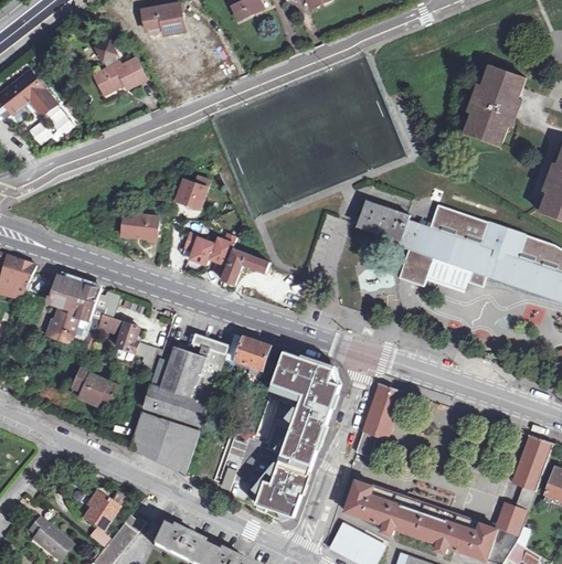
[(236,3),(242,18),(268,9),(264,0),(239,0),(240,2),(236,3)]
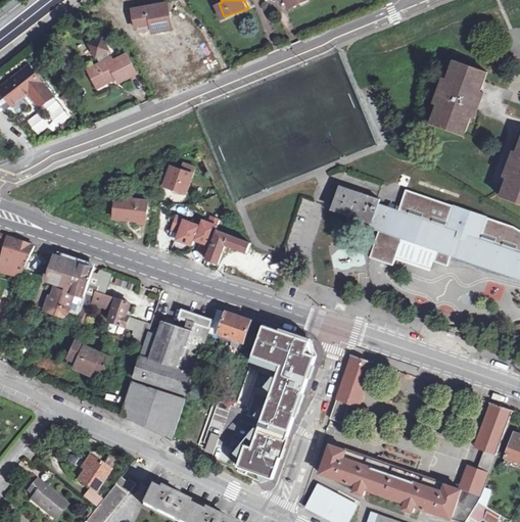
[(128,5),(131,25),(145,22),(146,29),(167,27),(163,1),(128,5)]
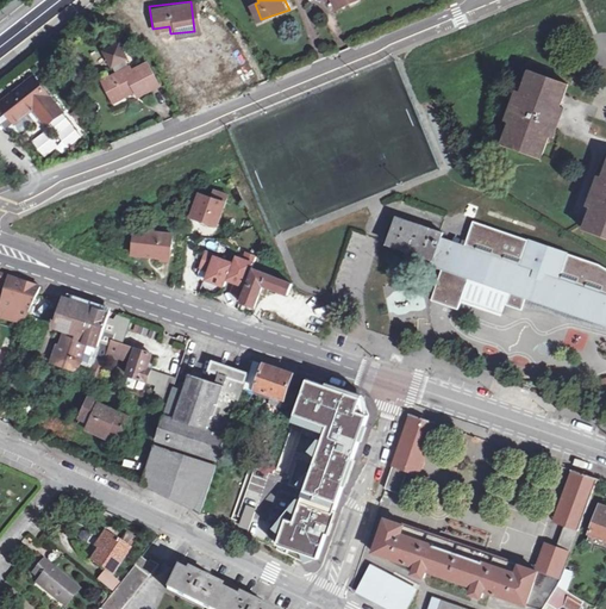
[(169,26),(152,29),(154,36),(170,33),(169,26)]
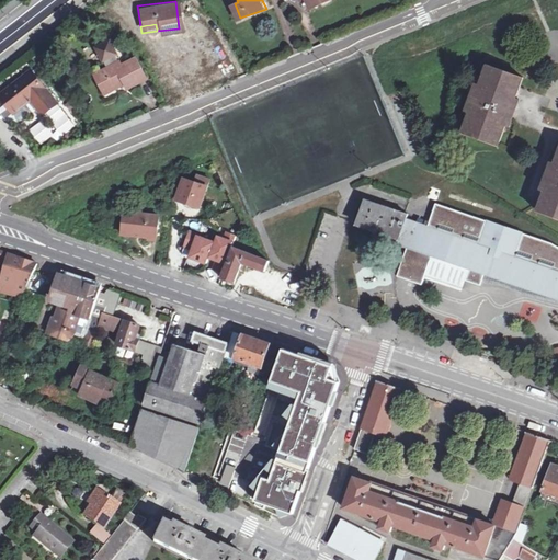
[(105,68),(93,75),(103,94),(122,84),(125,90),(145,79),(134,59),(118,67),(117,64),(116,65),(112,56),(115,55),(110,42),(95,47),(105,68)]
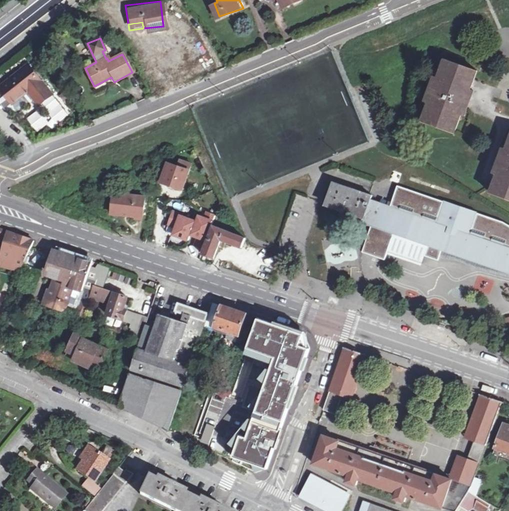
[(462,106),(466,107),(468,99),(465,98),(468,89),(475,71),(443,59),(436,78),(433,86),(429,86),(426,93),(430,94),(427,103),(420,122),(452,134),(459,115),(462,106)]
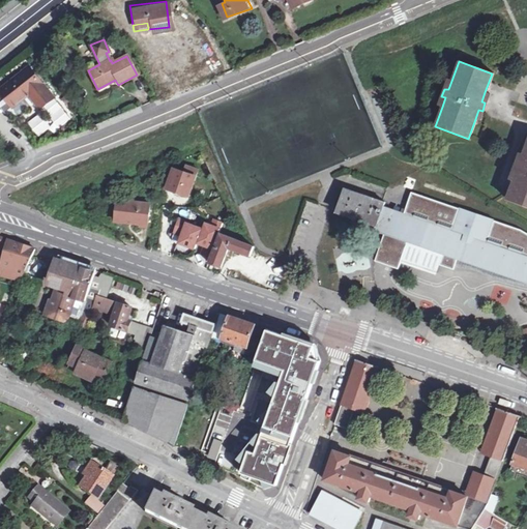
[(28,93),(33,100),(38,108),(53,97),(28,66),(0,88),(0,93),(3,98),(10,107),(28,93)]
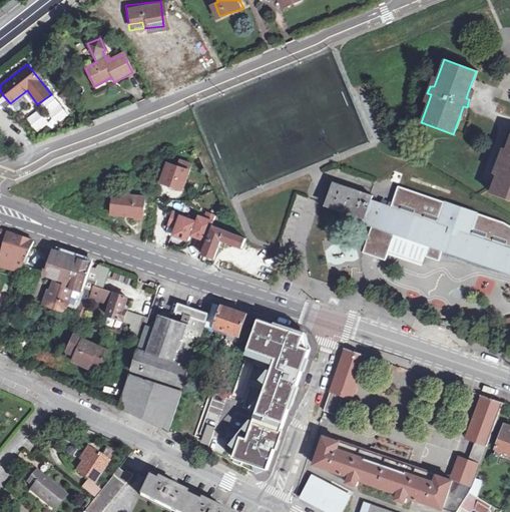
[(13,111),(32,97),(27,90),(10,103),(3,95),(0,96),(0,105),(3,109),(4,110),(6,111),(8,111),(10,112),(11,112),(13,111)]
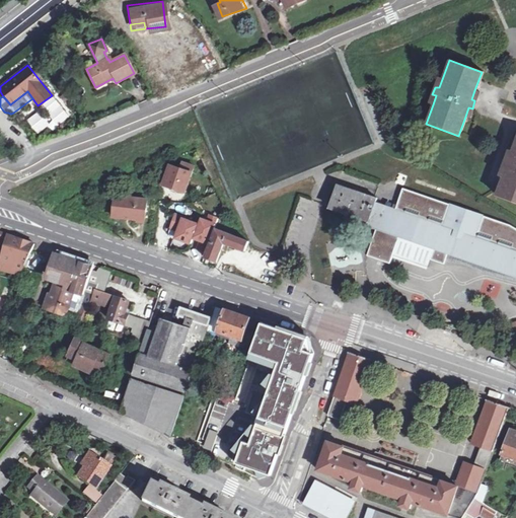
[(515,137),(511,151),(508,160),(505,159),(503,165),(506,167),(503,176),(496,196),(515,202),(515,137)]
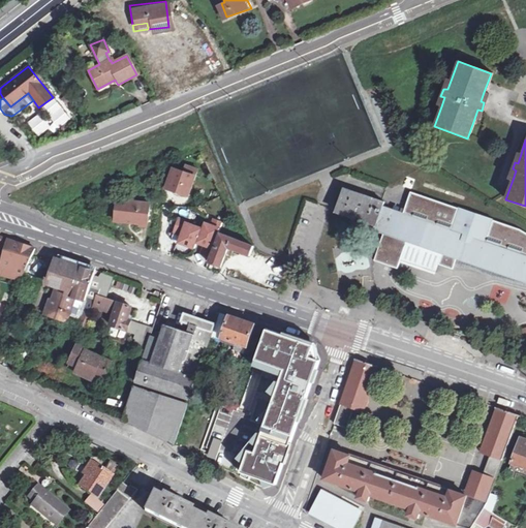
[(165,188),(171,190),(177,192),(186,195),(194,169),(185,166),(184,169),(180,168),(179,172),(171,168),(165,188)]
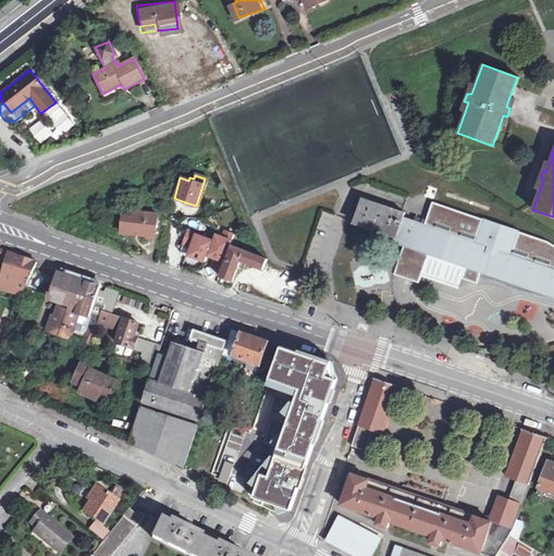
[(394,241),(465,264),(478,269),(553,295),(553,269),(511,255),(517,232),(480,219),(474,242),(402,217),(403,212),(360,198),(352,222),(396,237),(394,241)]
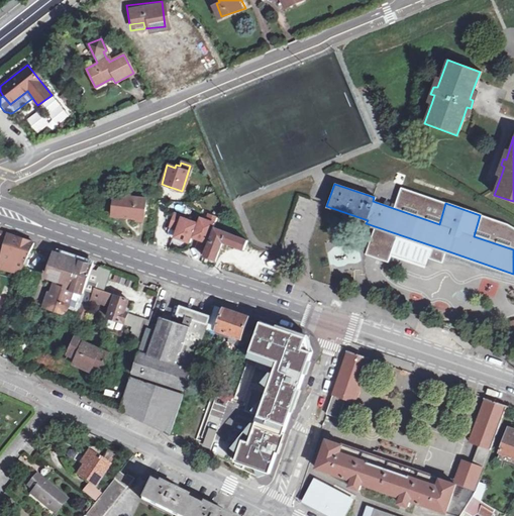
[(113,193),(110,213),(141,217),(144,196),(113,193)]
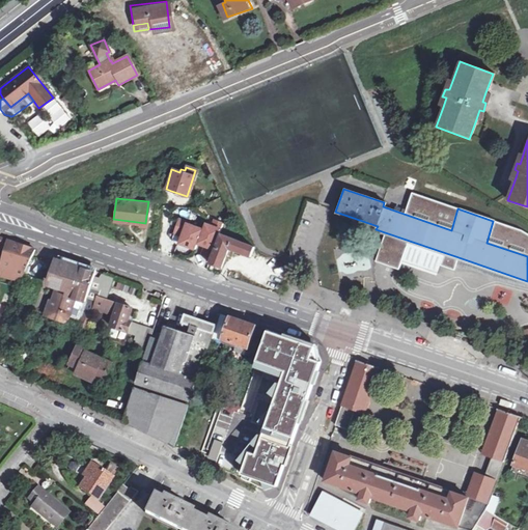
[(177,244),(202,254),(214,228),(188,219),(177,244)]
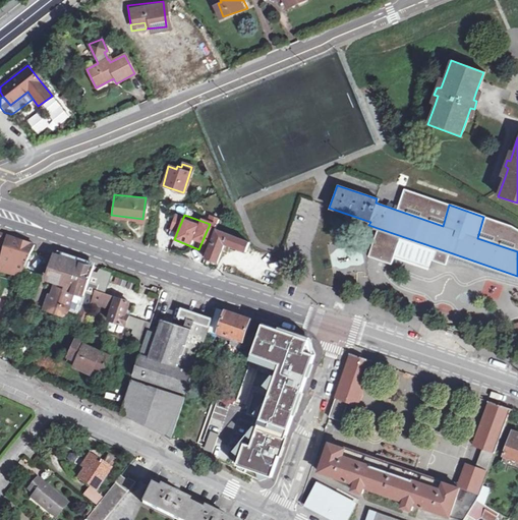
[(247,240),(214,229),(204,257),(216,262),(222,243),(243,251),(247,240)]
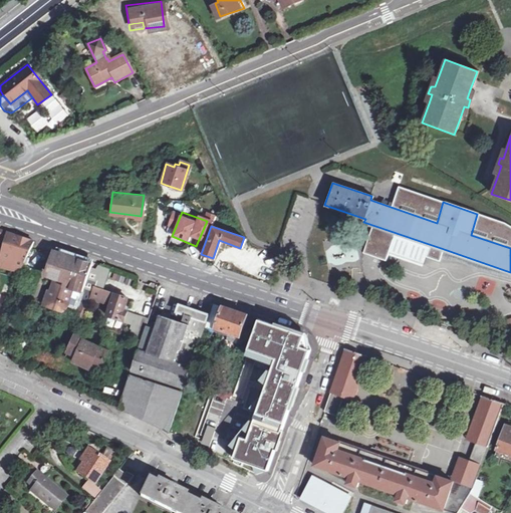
[(33,241),(7,233),(2,248),(0,247),(0,262),(11,266),(9,270),(21,275),(28,256),(30,250),(33,241)]
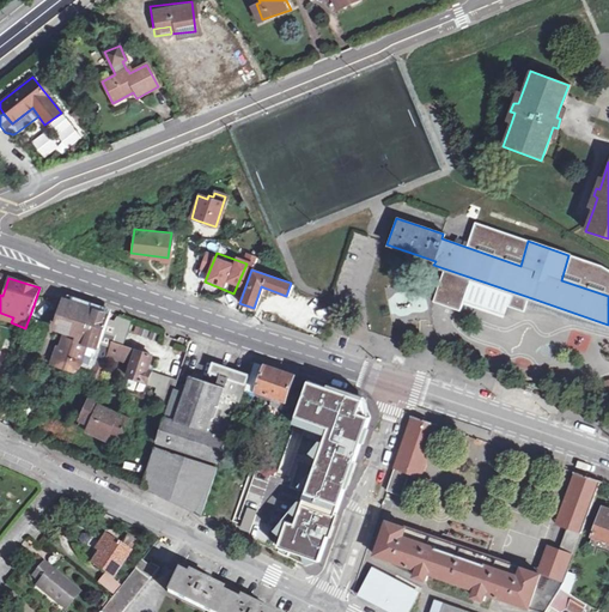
[(523,306),(525,296),(511,291),(509,301),(523,306)]
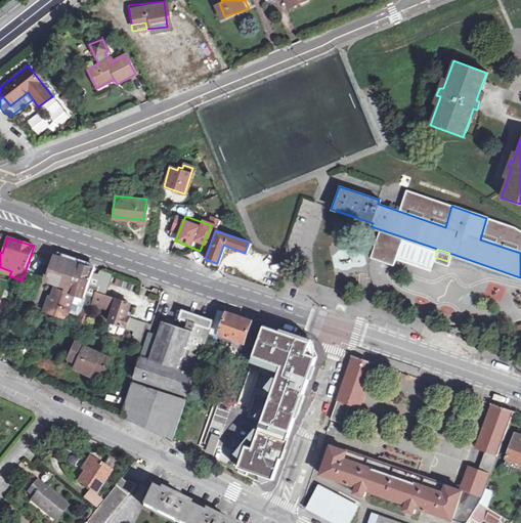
[(59,259),(58,261),(93,271),(94,270),(59,259)]
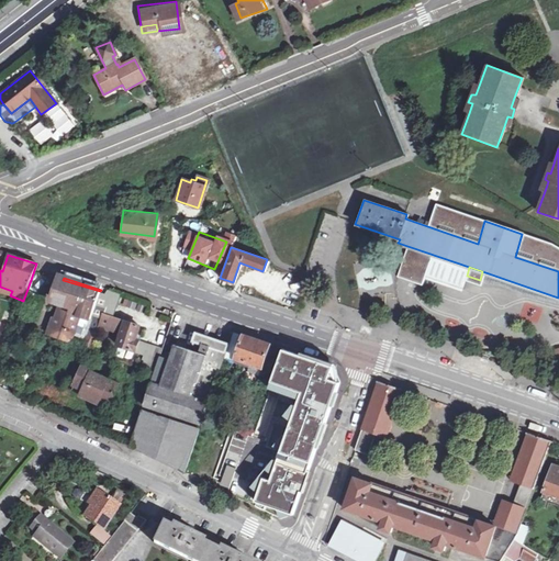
[(100,291),(63,280),(56,301),(58,302),(70,306),(67,313),(57,309),(47,335),(70,343),(79,316),(90,321),(99,294),(100,291)]
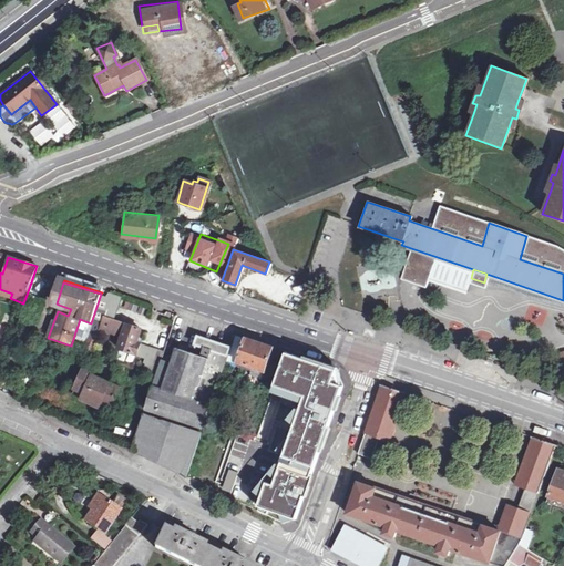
[(12,294),(0,289),(0,295),(10,298),(12,294)]
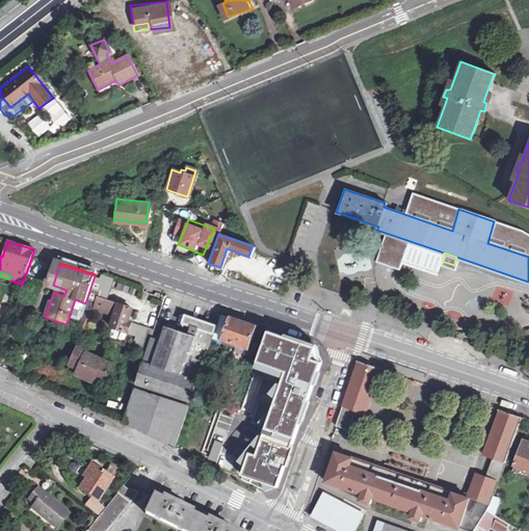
[(84,332),(93,309),(97,296),(100,288),(102,282),(94,279),(85,303),(76,328),(84,332)]
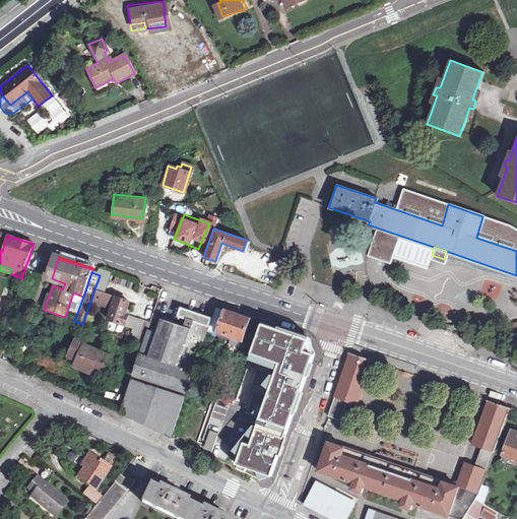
[(109,308),(113,296),(94,289),(90,302),(109,308)]
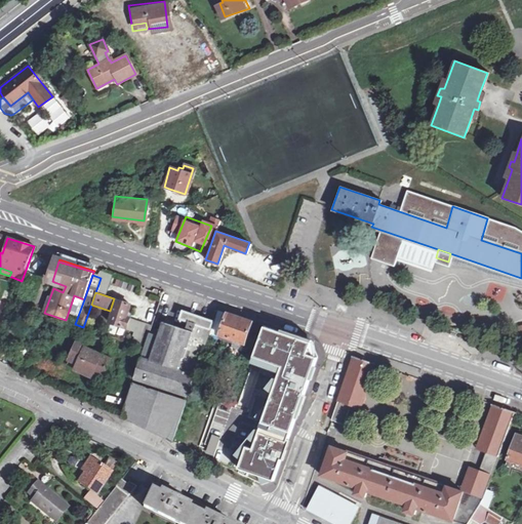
[(114,298),(110,311),(107,320),(125,327),(129,316),(126,316),(130,304),(114,298)]
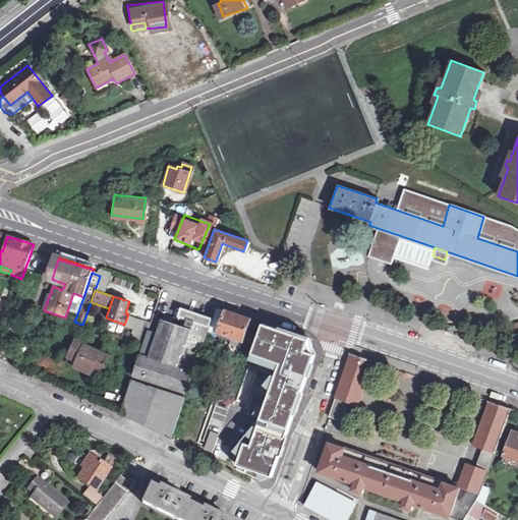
[(146,333),(144,340),(140,346),(130,374),(185,393),(199,351),(205,336),(211,320),(181,309),(177,320),(183,322),(184,318),(186,319),(185,325),(191,327),(190,330),(161,318),(156,332),(147,330),(146,333)]
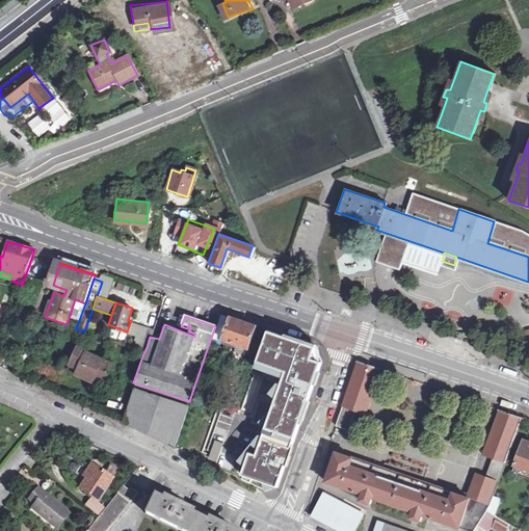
[(221,341),(234,345),(244,348),(246,348),(255,325),(230,317),(227,324),(221,341)]
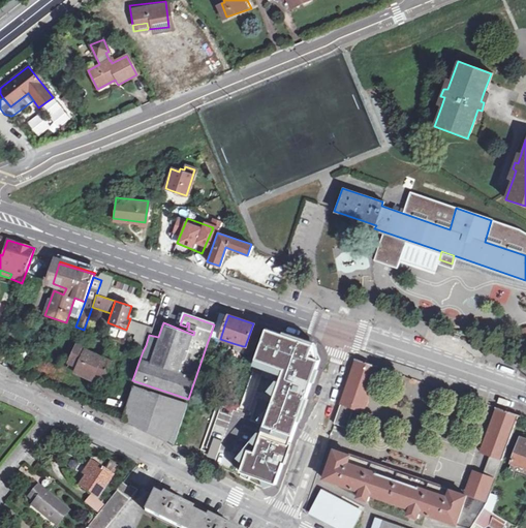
[(277,334),(260,328),(248,365),(276,374),(273,380),(271,379),(263,391),(269,395),(255,432),(252,431),(231,458),(238,462),(235,471),(255,478),(259,489),(273,484),(280,463),(282,464),(289,443),(287,442),(297,417),(299,418),(306,398),(304,397),(309,382),(311,383),(316,369),(314,368),(317,358),(313,343),(278,332),(277,334)]
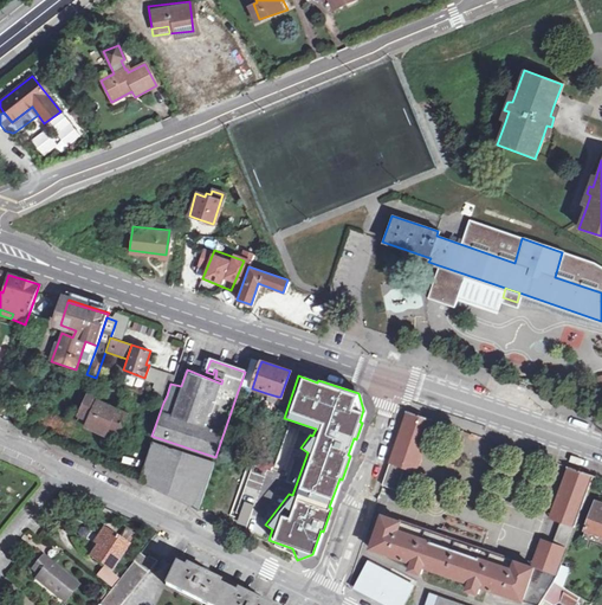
[(162,377),(160,384),(169,387),(170,384),(172,380),(162,377)]
